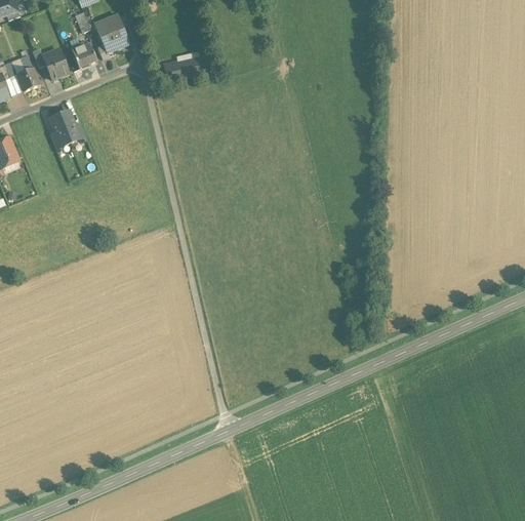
[(17,9),(14,0),(0,0),(0,15),(6,13),(17,9)]
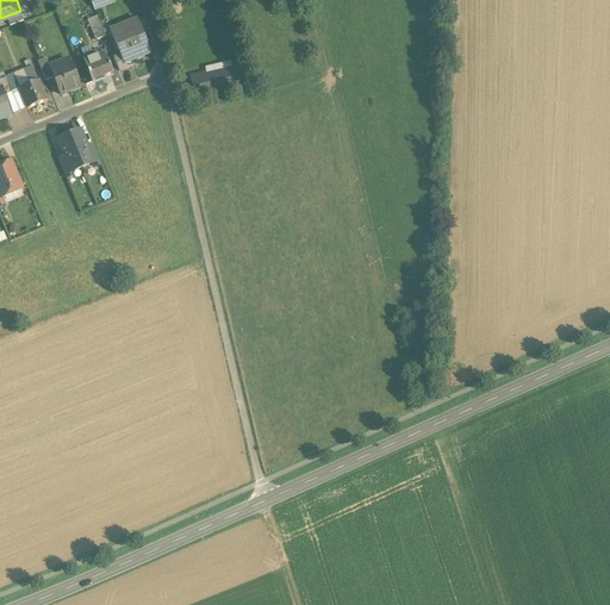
[(23,17),(20,11),(7,16),(10,23),(23,17)]
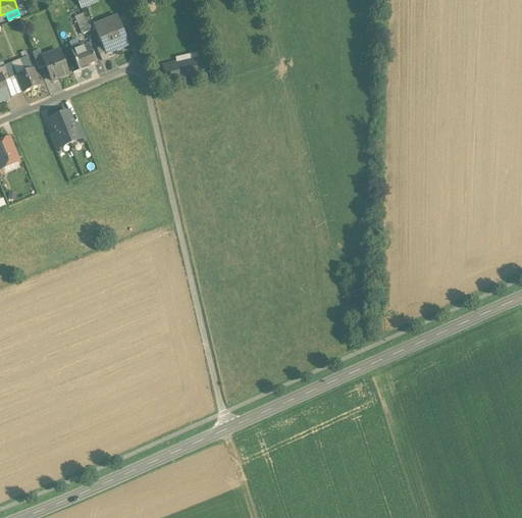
[(89,28),(83,11),(74,14),(82,31),(89,28)]
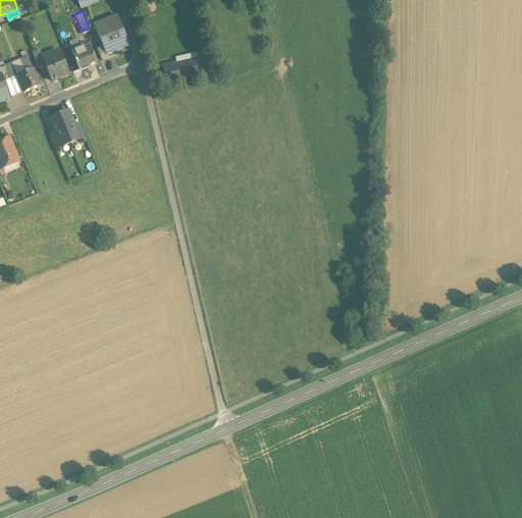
[(116,13),(94,22),(102,44),(105,52),(106,51),(125,44),(118,24),(120,23),(116,13)]
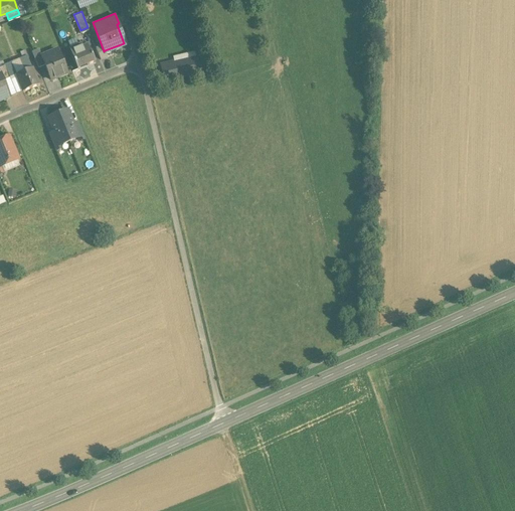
[(96,59),(88,41),(82,43),(81,40),(69,45),(77,66),(96,59)]
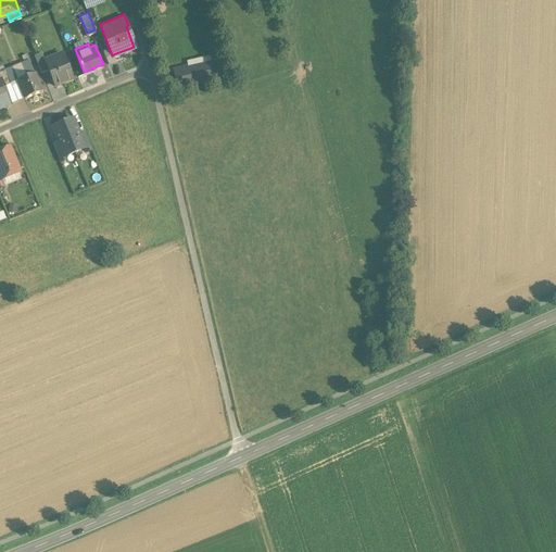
[(109,47),(103,49),(108,62),(115,59),(113,54),(112,55),(109,47)]
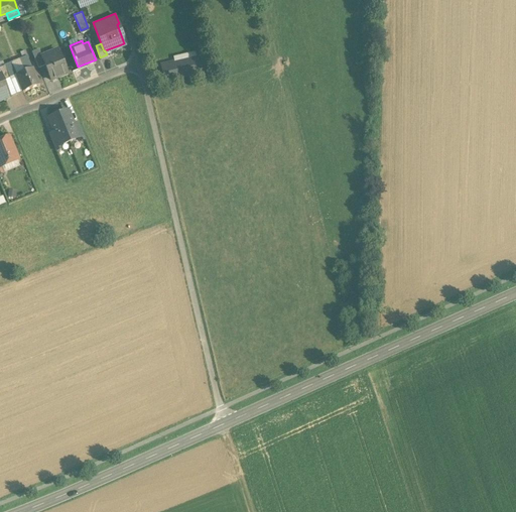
[(42,54),(39,46),(31,49),(37,66),(45,62),(41,54),(42,54)]
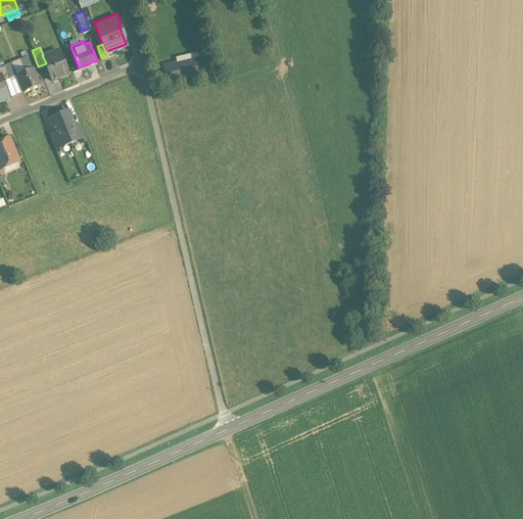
[(68,72),(58,48),(43,55),(42,55),(46,63),(52,79),(68,72)]
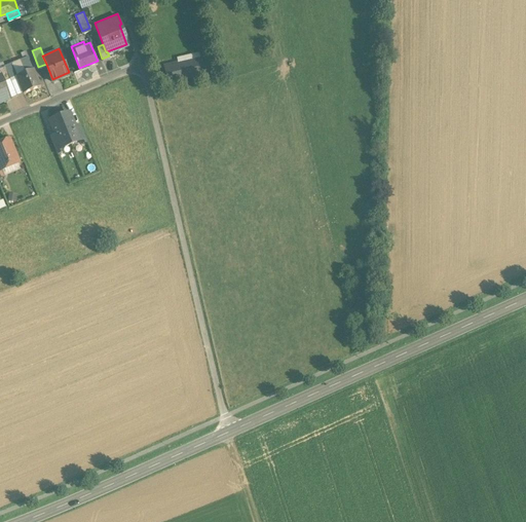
[(28,54),(21,58),(26,70),(33,67),(28,54)]
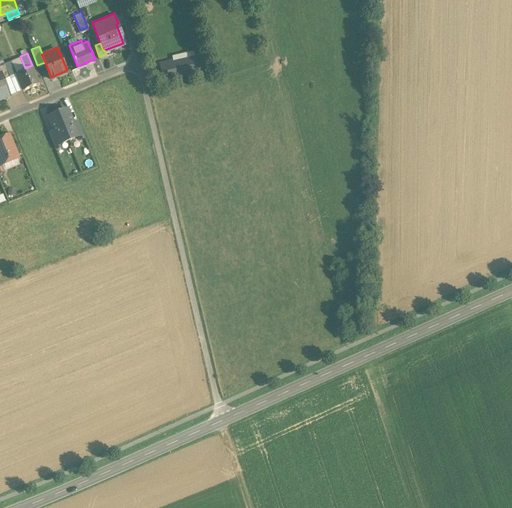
[(195,55),(168,61),(168,60),(160,62),(164,79),(172,77),(172,75),(199,69),(195,55)]
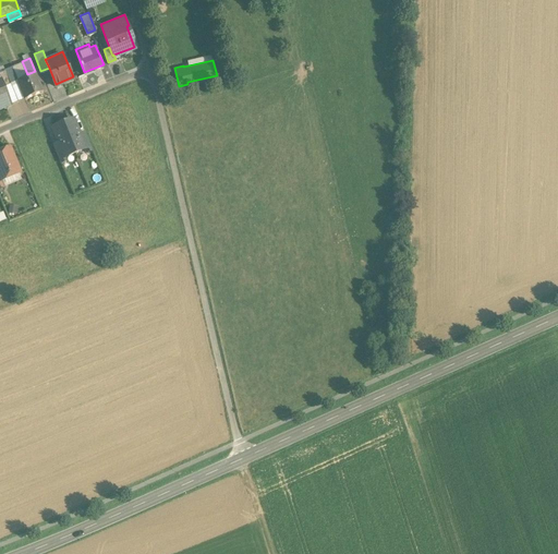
[(16,75),(12,64),(4,68),(9,79),(16,75)]
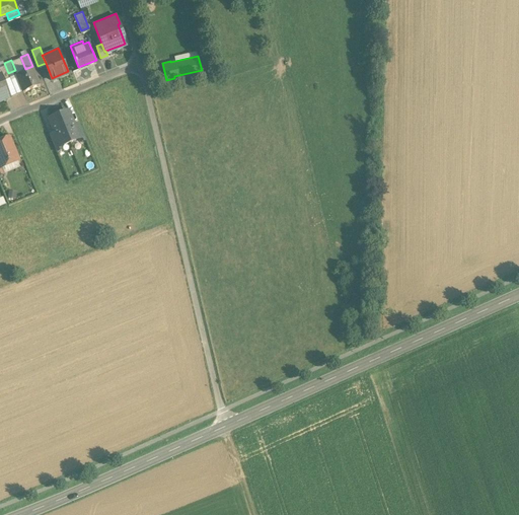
[(8,73),(4,63),(0,64),(0,72),(0,73),(1,73),(3,78),(9,76),(8,73)]
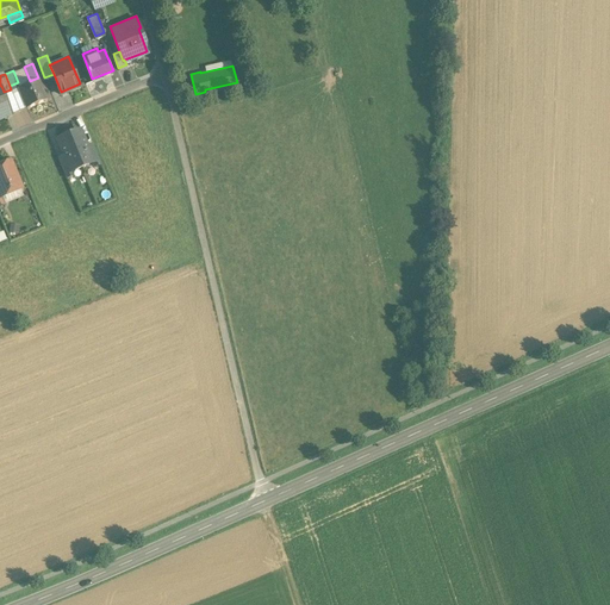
[(47,98),(38,78),(30,81),(19,85),(27,105),(47,98)]
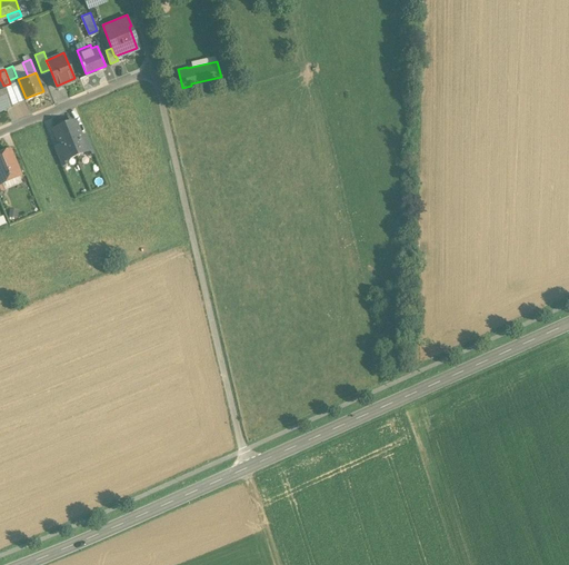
[(81,135),(75,119),(65,124),(77,154),(86,150),(87,149),(81,135)]
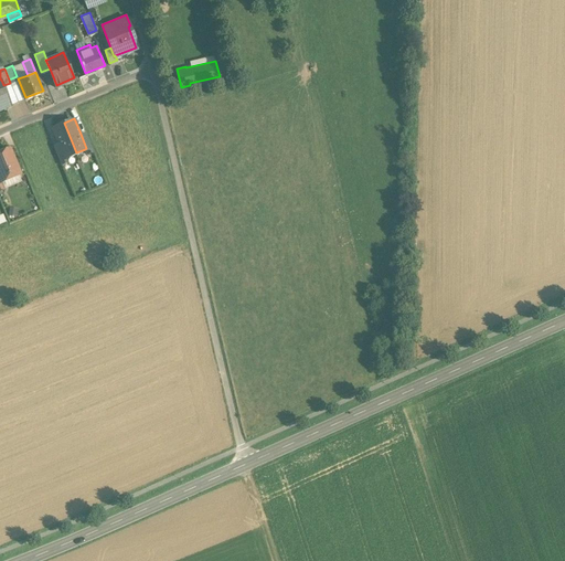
[(76,152),(64,123),(54,127),(60,143),(66,157),(67,157),(76,152)]
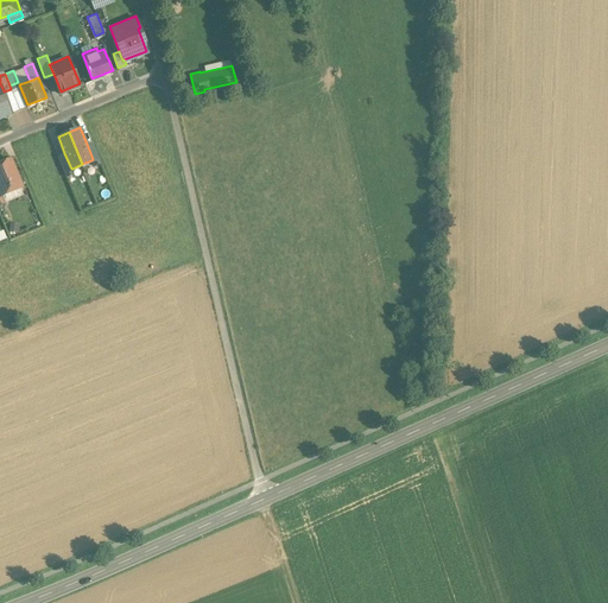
[(101,160),(93,141),(87,144),(93,159),(92,160),(94,163),(101,160)]
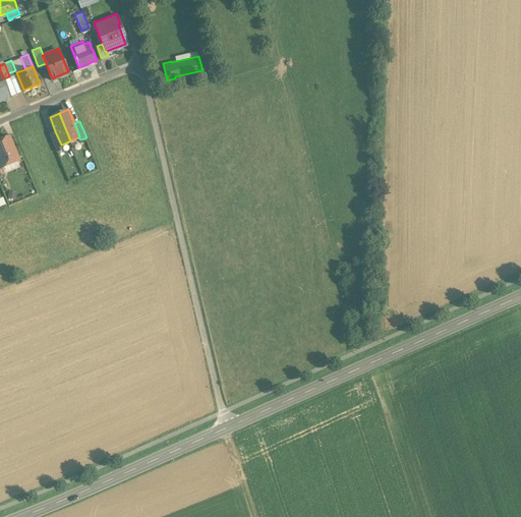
[(61,145),(55,131),(50,134),(56,150),(63,147),(62,145),(61,145)]
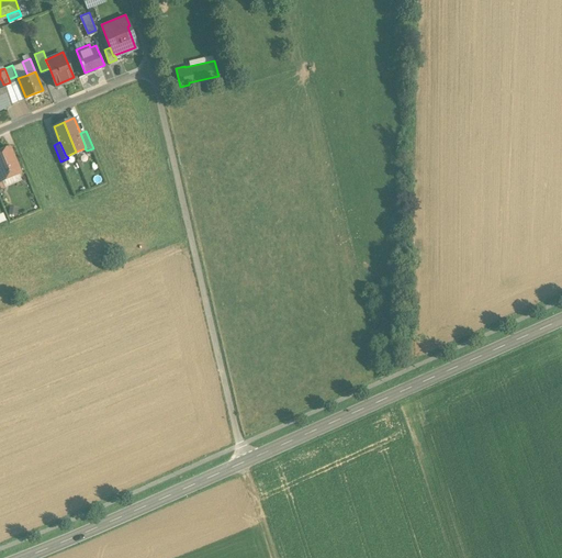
[(10,146),(0,149),(0,176),(2,179),(20,171),(10,146)]
